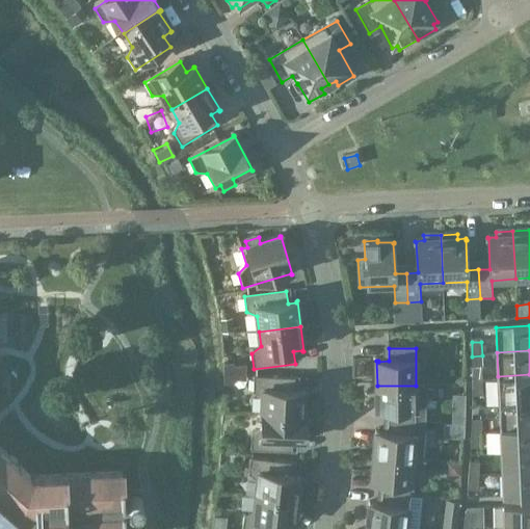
[(235,363),(226,364),(226,374),(235,373),(235,366),(235,363)]
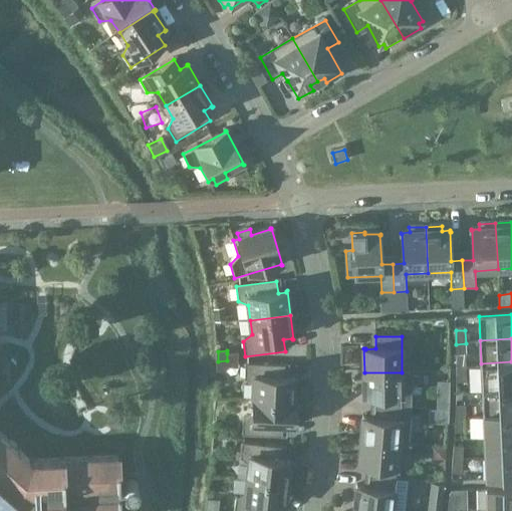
[(456,357),(457,370),(467,370),(466,357),(456,357)]
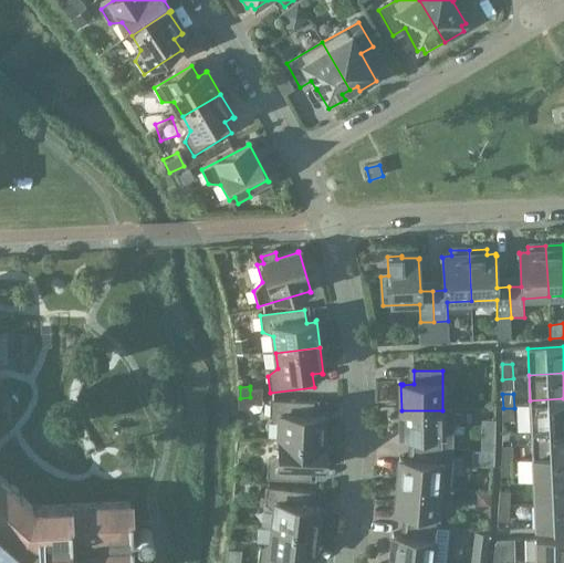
[(250,397),(240,398),(240,409),(251,408),(251,406),(250,397)]
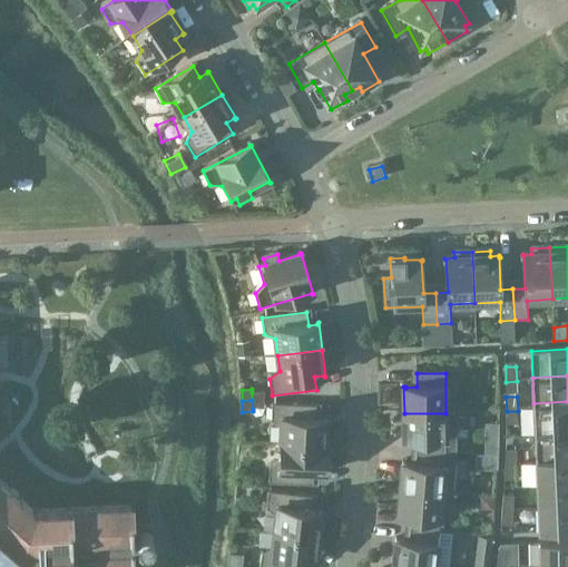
[(567,401),(534,403),(535,430),(567,428),(567,401)]
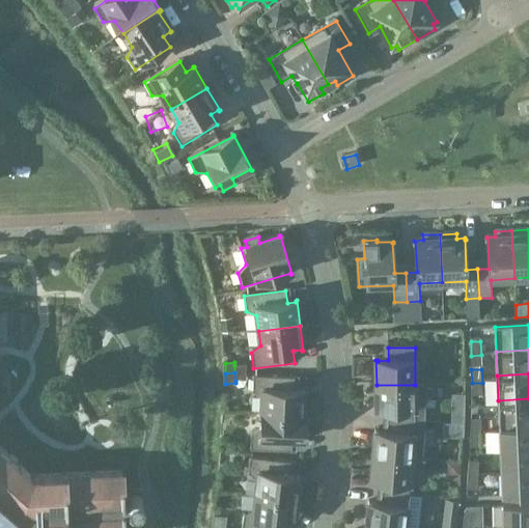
[(261,414),(306,415),(306,414),(305,414),(303,414),(304,390),(303,390),(303,391),(295,390),(295,378),(253,377),(253,392),(262,398),(261,414)]
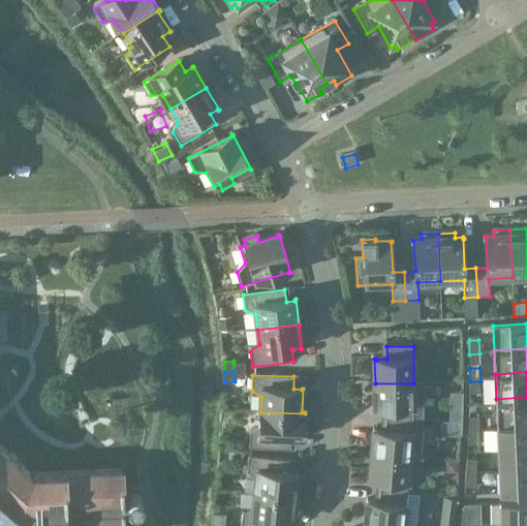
[(481,381),(470,381),(470,395),(481,395),(481,381)]
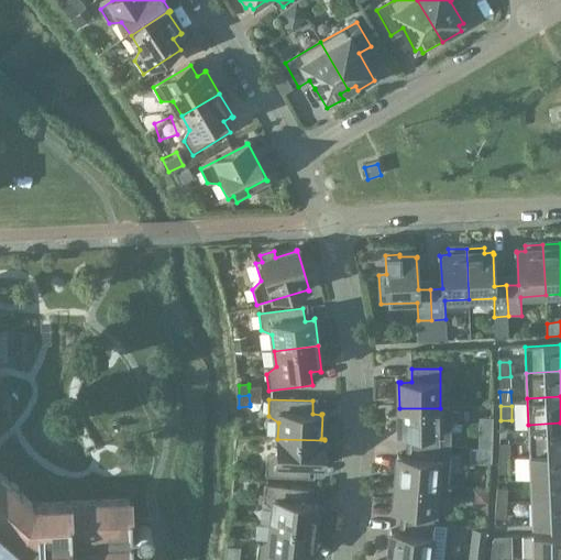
[(440,408),(399,408),(399,436),(400,436),(400,435),(411,435),(410,447),(440,448),(440,408)]
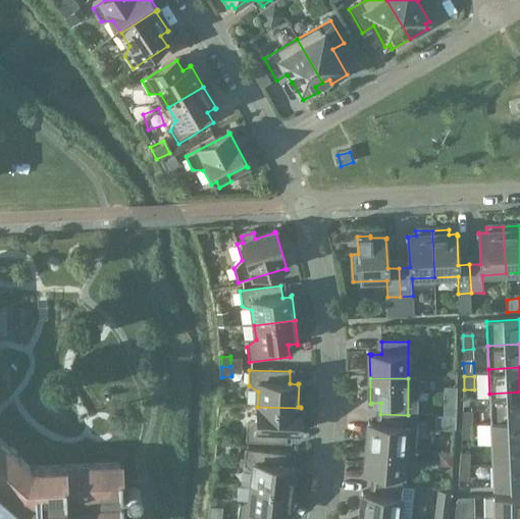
[(519,392),(489,394),(490,417),(519,415),(519,392)]
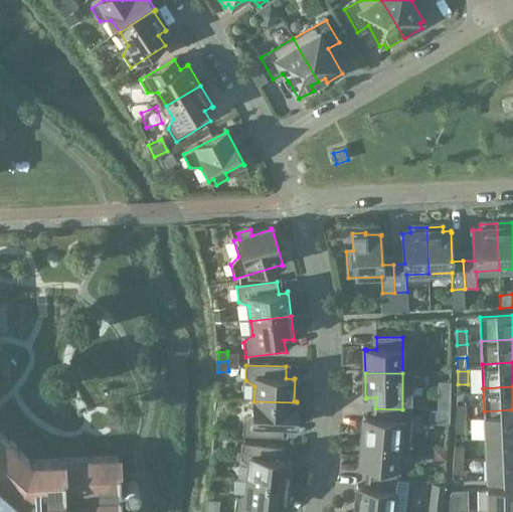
[(296,428),(297,402),(253,401),(253,416),(243,421),(242,437),(286,439),(286,425),(295,427),(295,428),(296,428)]
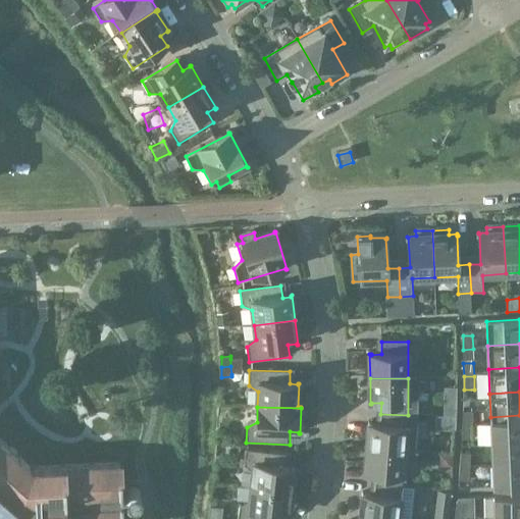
[(463,426),(472,427),(473,413),(463,412),(463,426)]
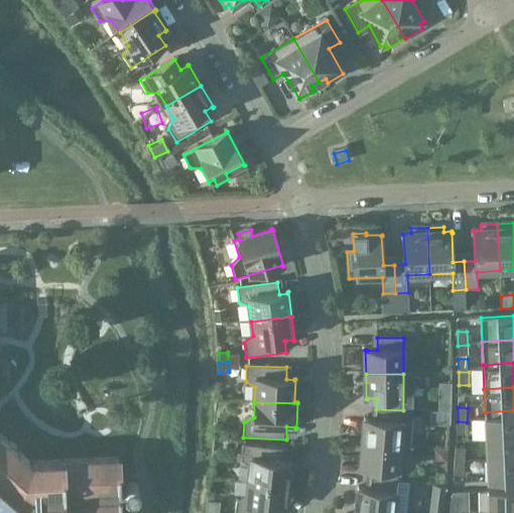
[(400,446),(403,410),(376,409),(376,420),(366,419),(366,418),(365,418),(363,443),(400,446)]
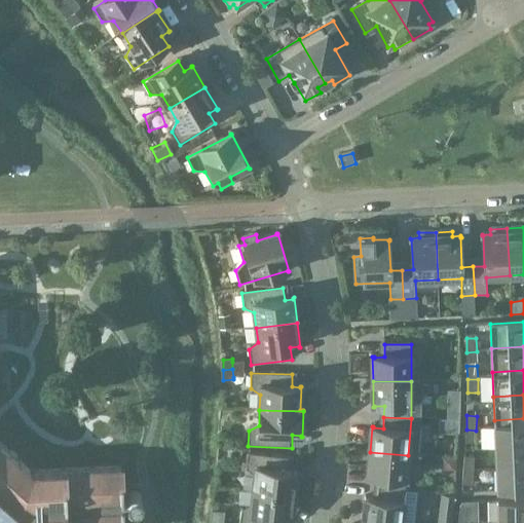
[(523,418),(494,420),(495,445),(523,443),(523,418)]
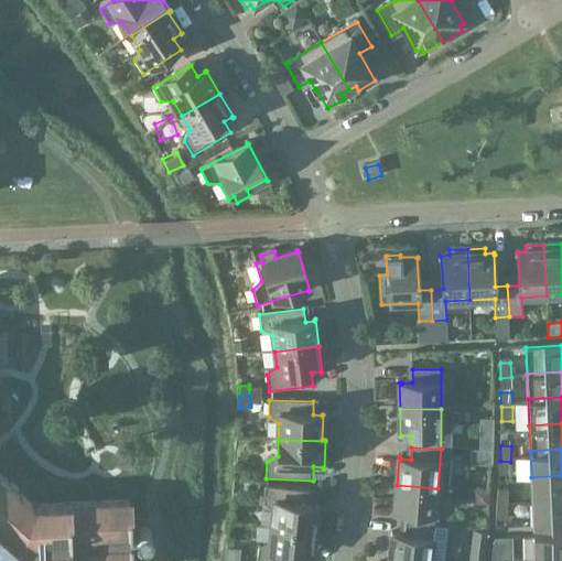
[(510,476),(510,462),(500,461),(499,476),(510,476)]
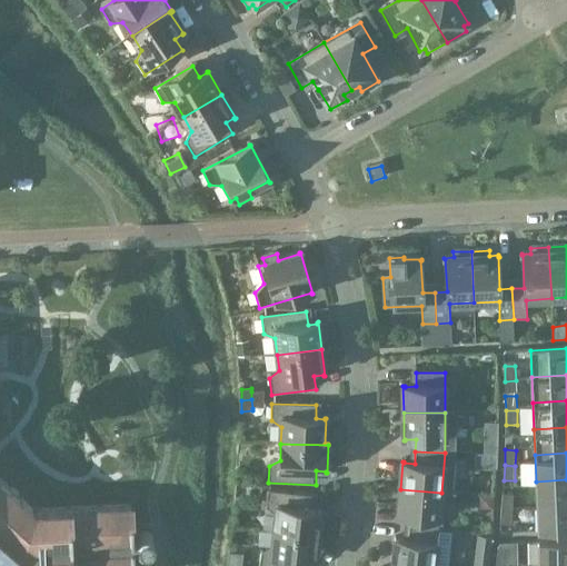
[(135,565),(135,564),(136,564),(135,547),(140,547),(141,549),(146,550),(148,550),(155,542),(155,540),(152,537),(141,536),(139,539),(135,539),(133,522),(132,507),(38,512),(33,510),(0,479),(0,565),(135,565)]
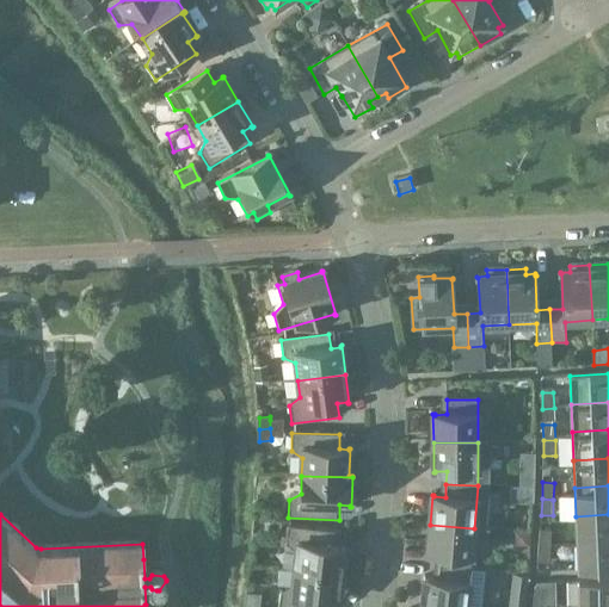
[(608,514),(576,516),(577,544),(608,542),(608,514)]
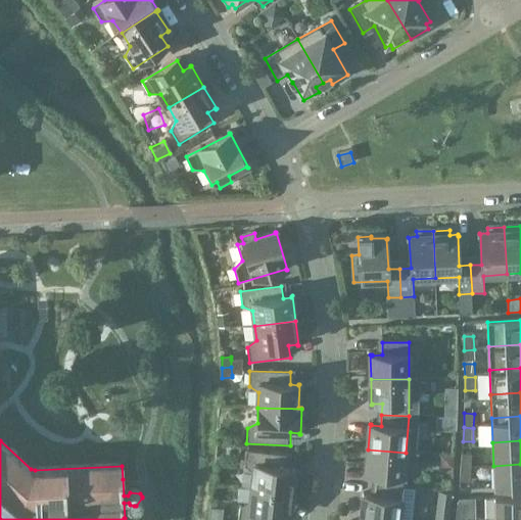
[(406,453),(368,450),(366,474),(367,474),(367,473),(377,474),(376,485),(403,488),(406,453)]
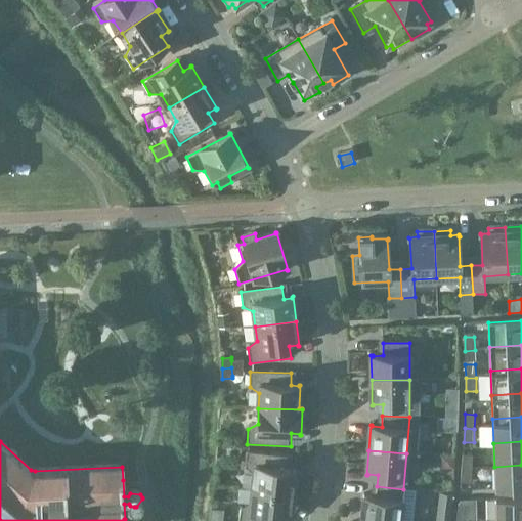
[(254,474),(252,489),(293,494),(296,469),(295,469),(295,470),(287,469),(288,457),(247,452),(245,468),(254,474)]
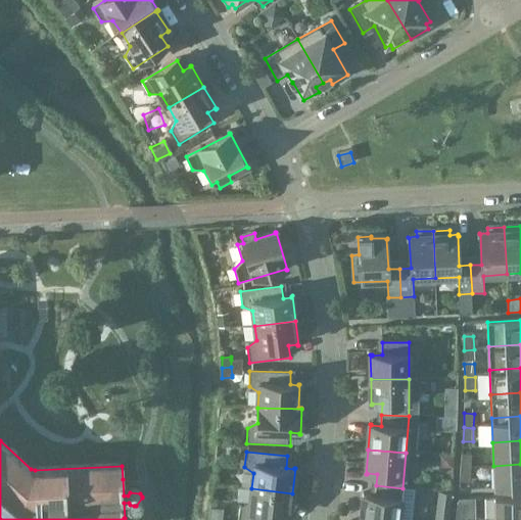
[(461,469),(471,470),(472,456),(462,455),(461,469)]
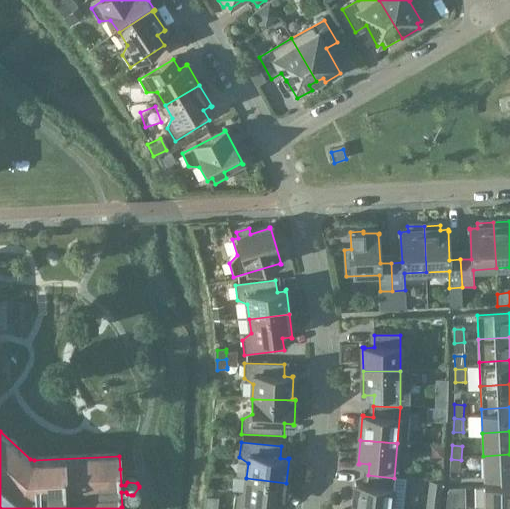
[(509,454),(483,456),(484,479),(509,478),(509,454)]
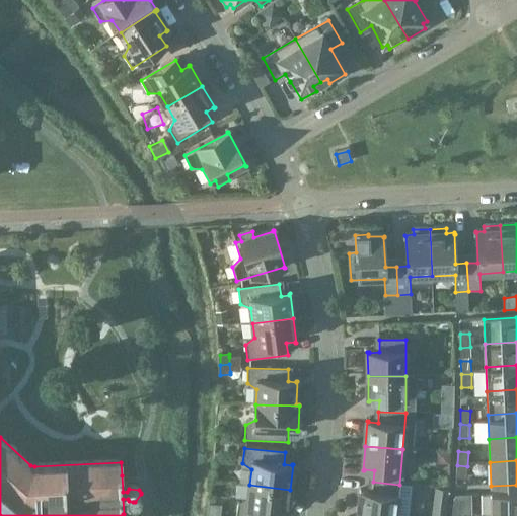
[(466,480),(467,466),(457,465),(456,478),(466,480)]
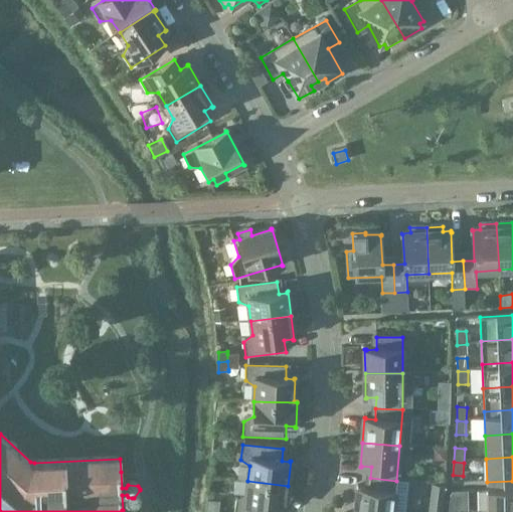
[(218,491),(232,493),(233,476),(219,475),(218,491)]
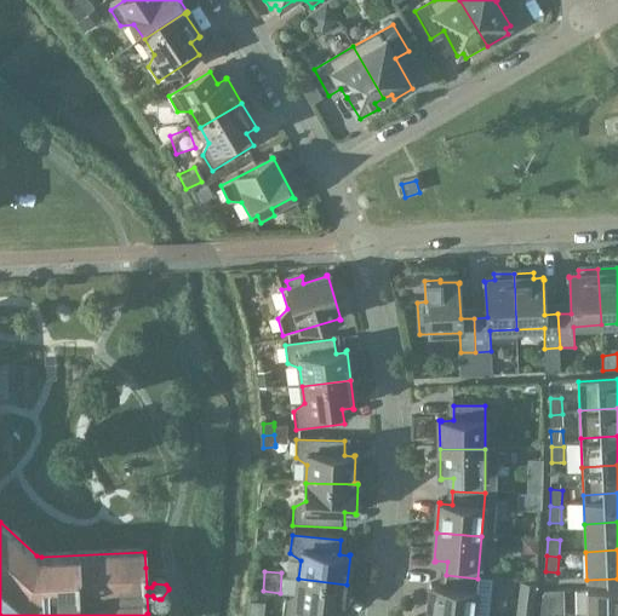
[(487,615),(492,580),(478,579),(446,575),(445,588),(433,587),(433,586),(431,586),(428,615),(487,615)]
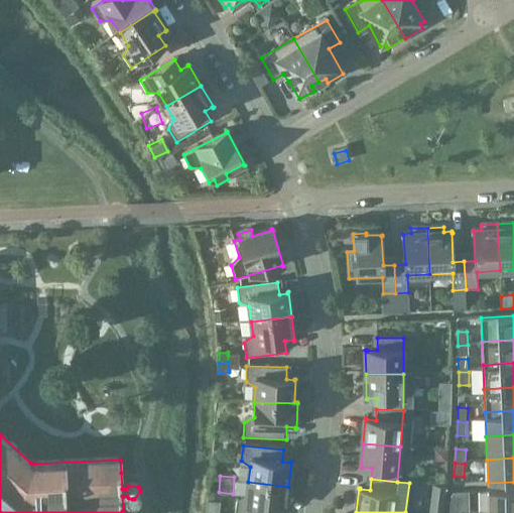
[(288,487),(248,482),(247,497),(237,501),(235,512),(276,512),(276,509),(284,510),(284,511),(286,511),(288,487)]
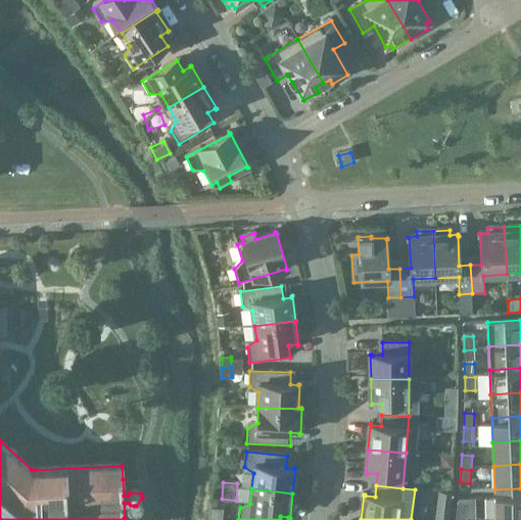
[(448,519),(453,492),(440,491),(436,519),(448,519)]
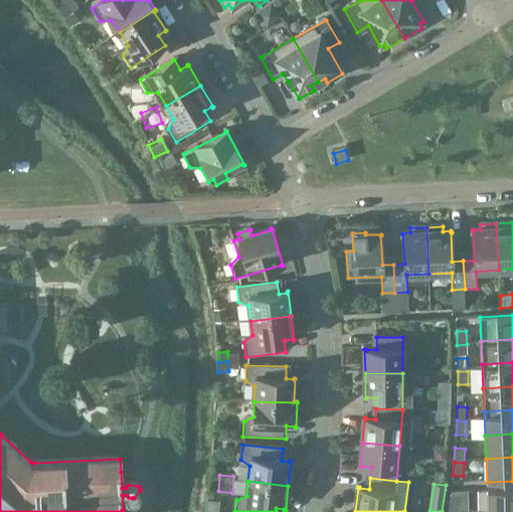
[(512,489),(487,491),(488,511),(512,511),(512,489)]
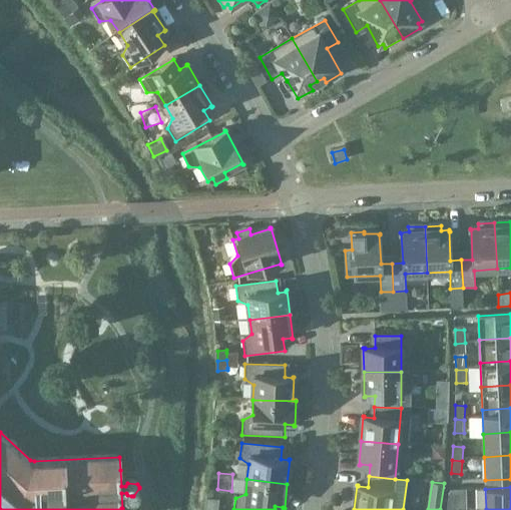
[(449,495),(447,508),(457,509),(459,496),(449,495)]
